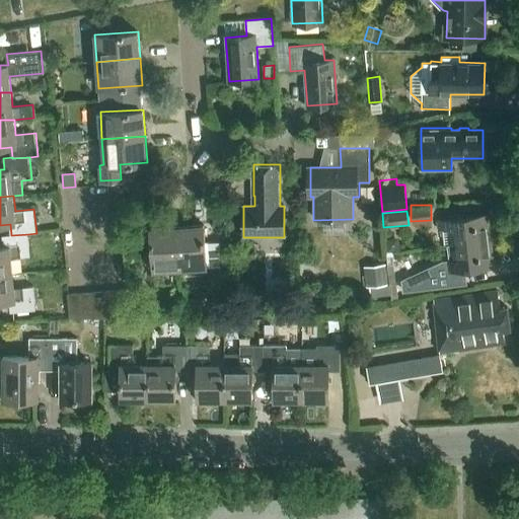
[(454,228),(456,244),(491,239),(488,214),(438,219),(439,230),(454,228)]
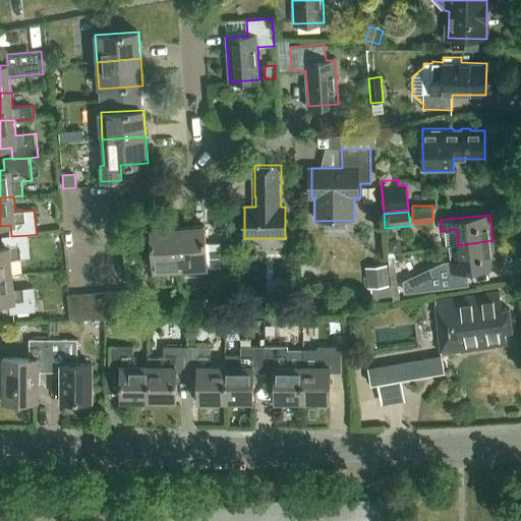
[(180,271),(208,270),(222,269),(221,243),(207,244),(206,226),(178,227),(180,271)]
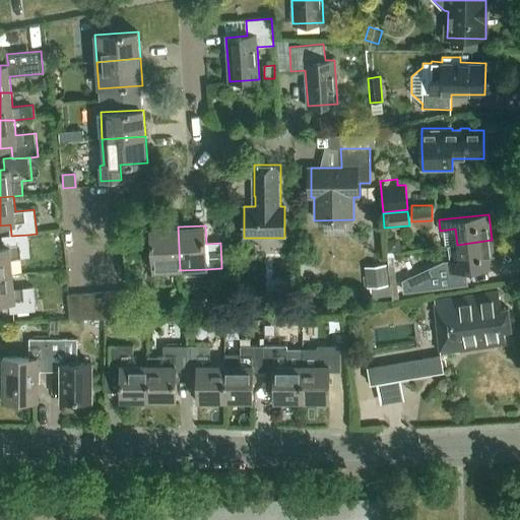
[(152,271),(180,270),(178,226),(150,228),(152,271)]
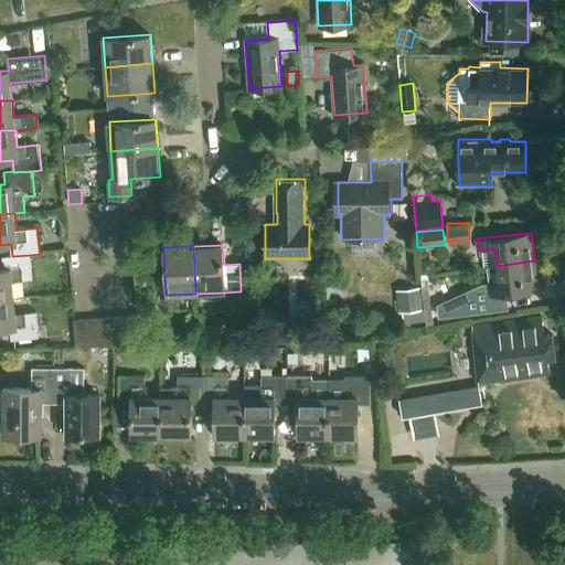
[(0,268),(0,299),(14,298),(12,281),(33,279),(31,255),(12,256),(3,257),(4,268),(0,268)]
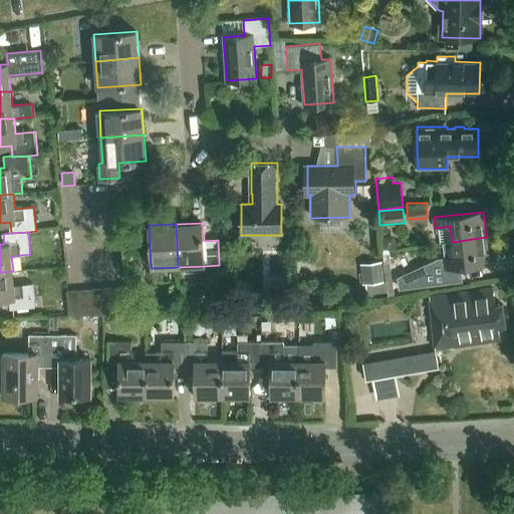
[(390,236),(381,237),(383,249),(395,247),(394,240),(390,236)]
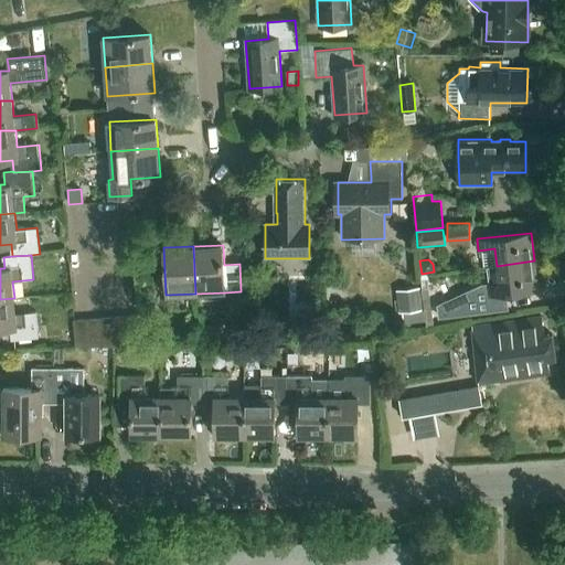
[(534,260),(497,266),(498,284),(482,286),(483,297),(537,290),(534,260)]
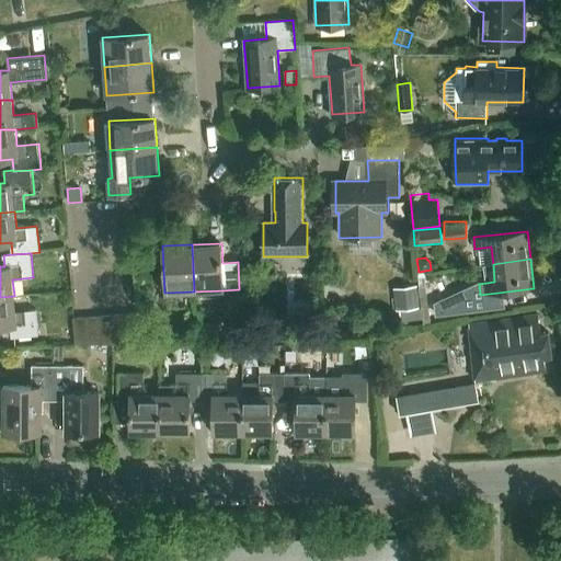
[(395,288),(396,310),(419,308),(416,286),(395,288)]
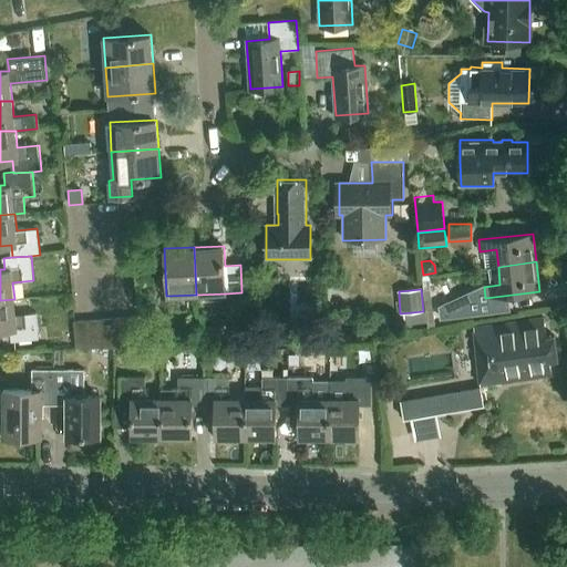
[(16,316),(14,299),(0,300),(0,330),(11,330),(12,341),(40,339),(37,313),(16,316)]
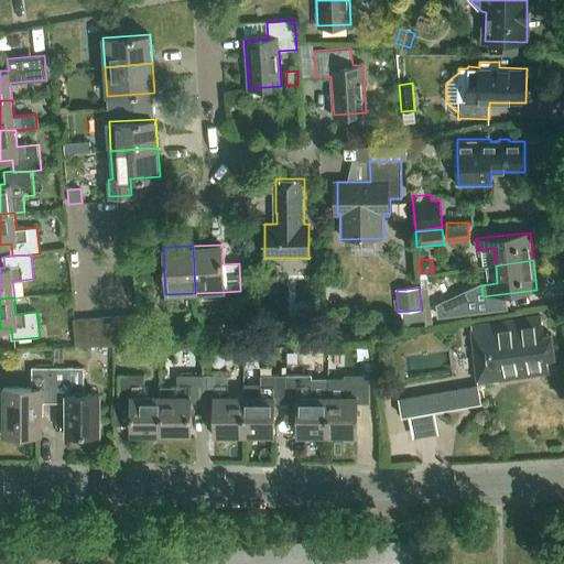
[(112,316),(116,344),(128,343),(126,315),(112,316)]
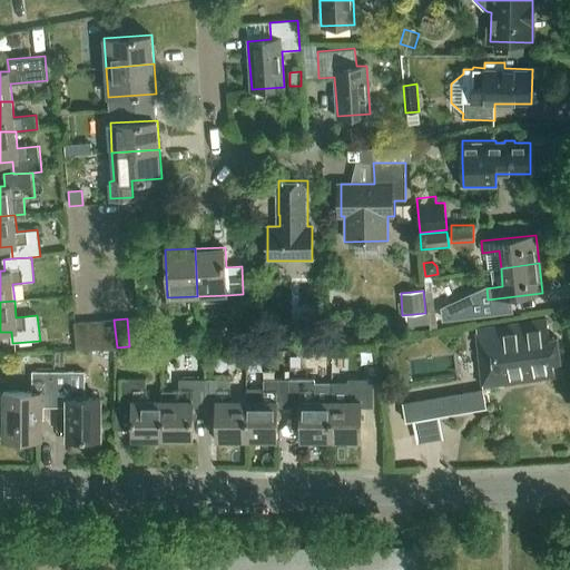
[(100,321),(104,349),(117,347),(114,320),(100,321)]
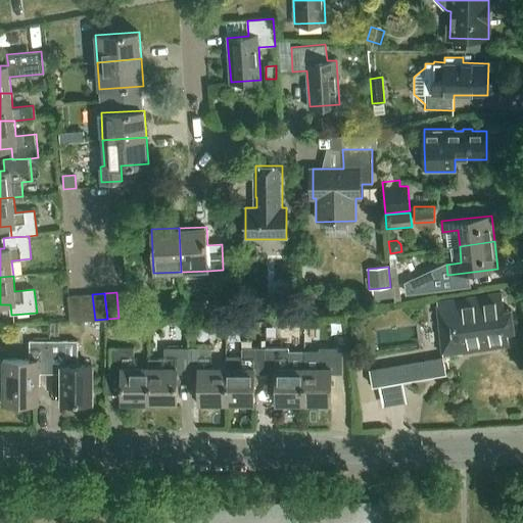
[(501,293),(435,302),(443,358),(462,355),(462,352),(508,345),(506,332),(514,331),(511,310),(503,311),(501,293)]
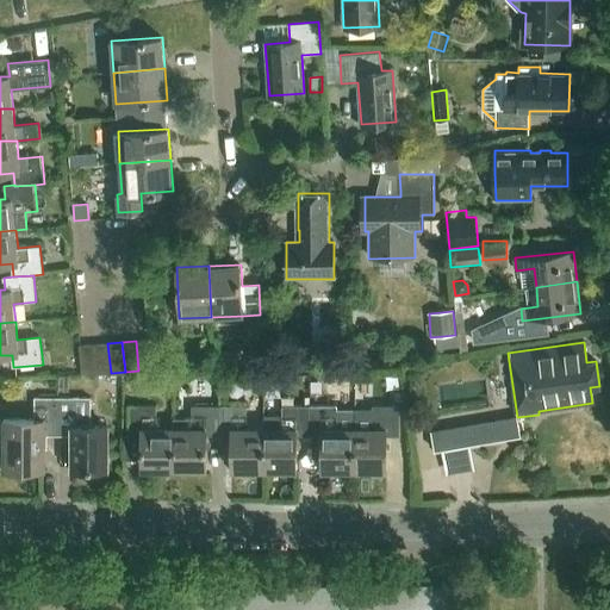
[(93,344),(97,374),(111,373),(107,343),(93,344)]
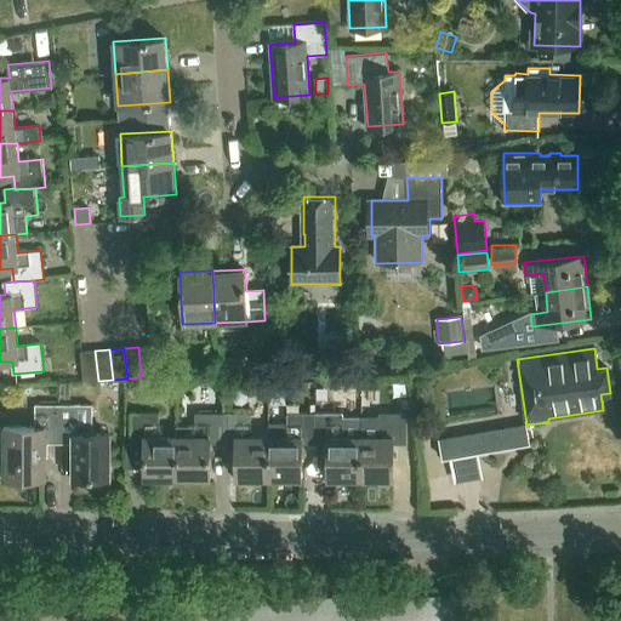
[(98,381),(95,351),(80,352),(83,382),(98,381)]
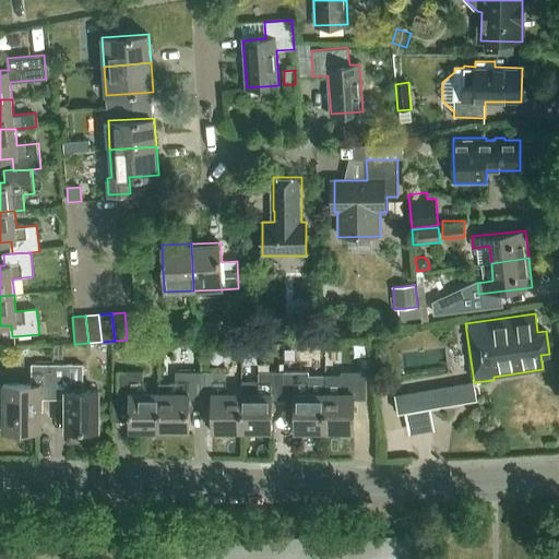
[(245,331),(230,331),(229,345),(245,345),(245,331)]
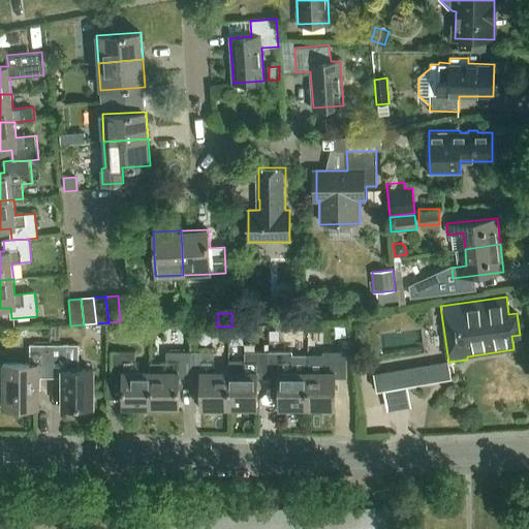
[(51,327),(51,341),(59,341),(59,328),(51,327)]
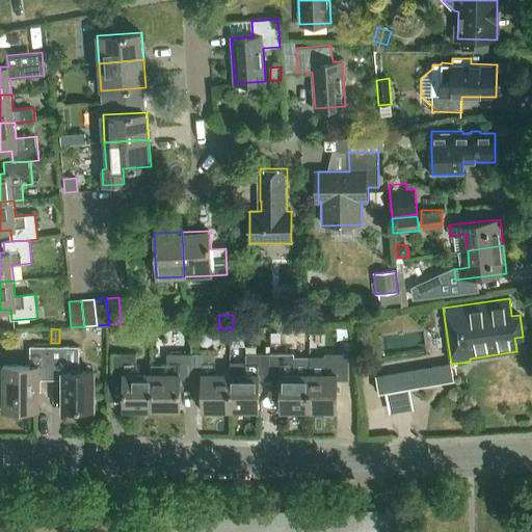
[(0,409),(40,409),(40,379),(50,379),(51,347),(30,347),(30,367),(0,366),(0,409)]
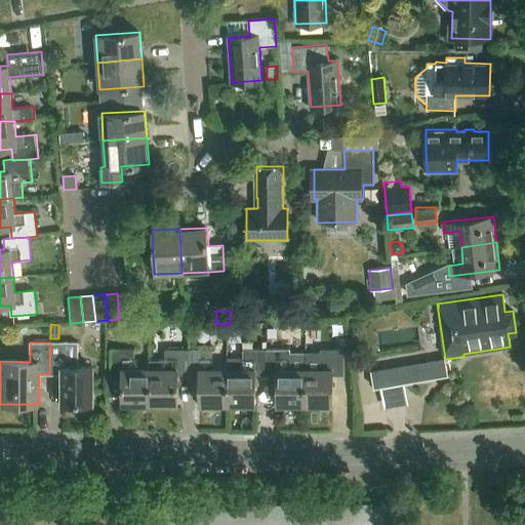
[(50,342),(49,374),(63,374),(63,404),(93,404),(93,368),(78,368),(78,348),(64,348),(64,342),(50,342)]
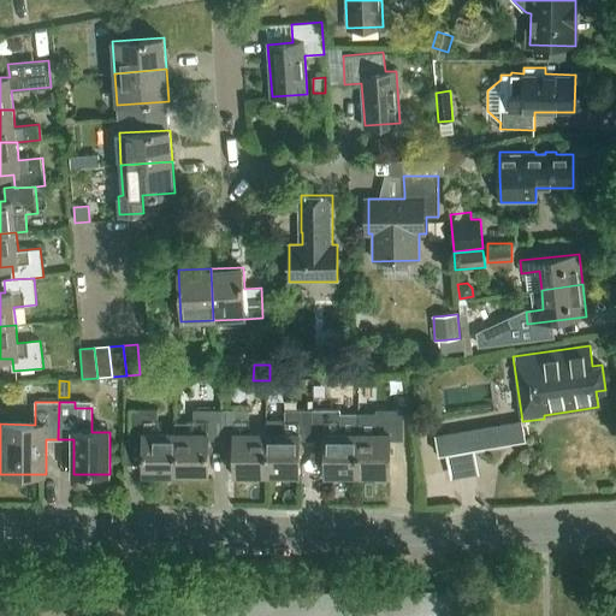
[(143,475),(176,475),(177,422),(175,422),(175,432),(158,432),(158,409),(130,409),(130,438),(143,438),(143,475)]
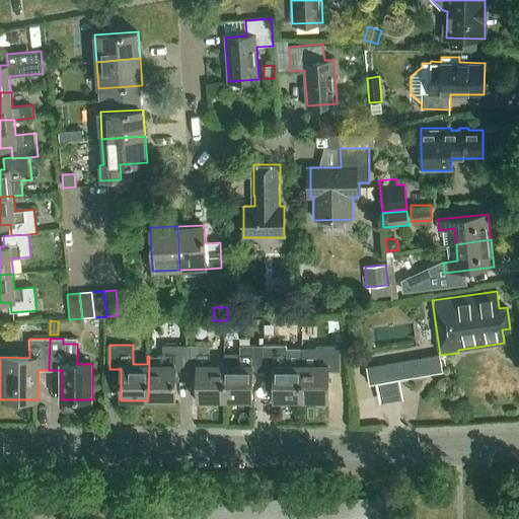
[(164,356),(149,356),(148,400),(175,401),(176,370),(187,370),(187,345),(164,345),(164,356)]
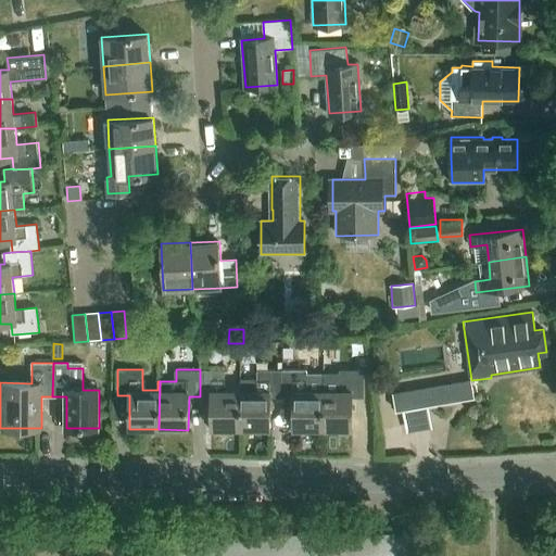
[(241,430),(241,391),(225,391),(225,370),(200,369),(200,396),(212,396),(212,430),(241,430)]
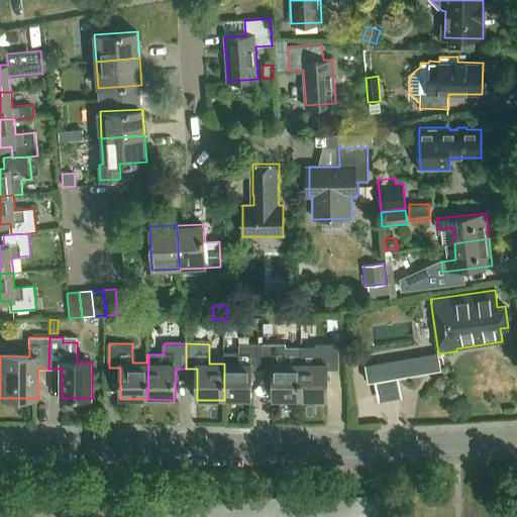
[(263,370),(263,344),(239,344),(239,352),(225,352),(224,364),(224,400),(250,400),(251,370),(263,370)]
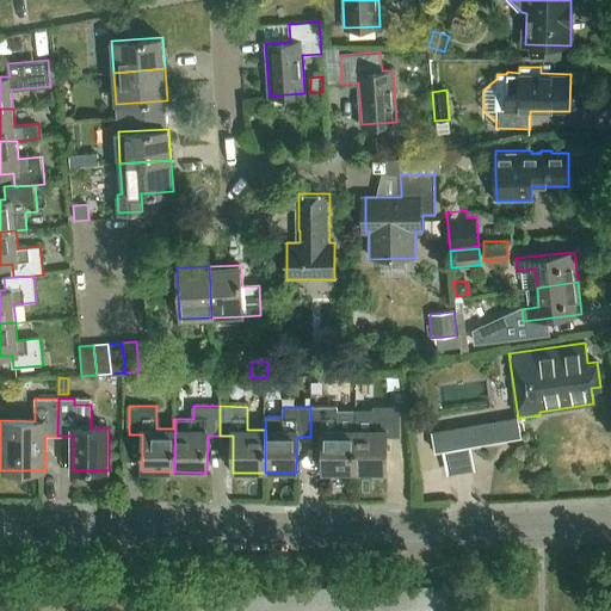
[(355,474),(355,430),(337,430),(337,407),(310,407),(310,437),(322,437),(322,473),(355,474)]
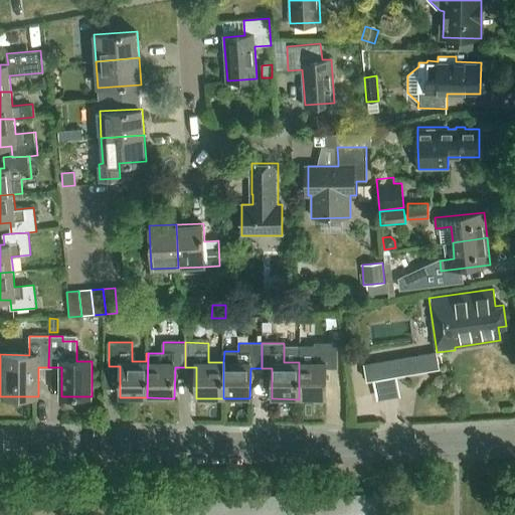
[(299,362),(299,399),(326,399),(327,368),(337,368),(337,344),(314,344),(314,362),(299,362)]
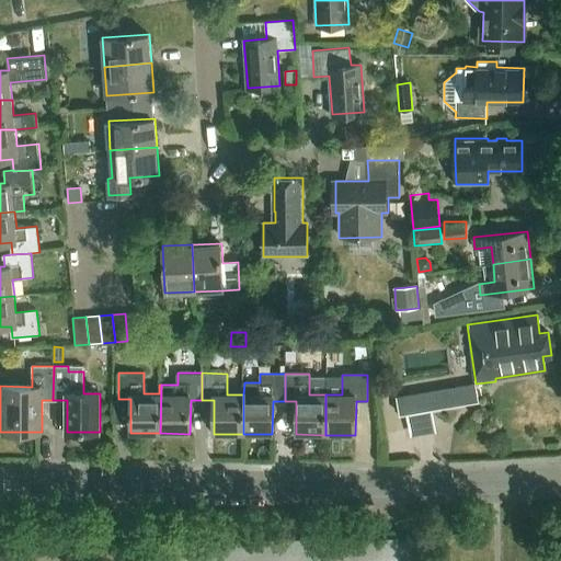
[(476,384),(397,398),(400,415),(407,414),(432,410),(479,401),(476,384)]
